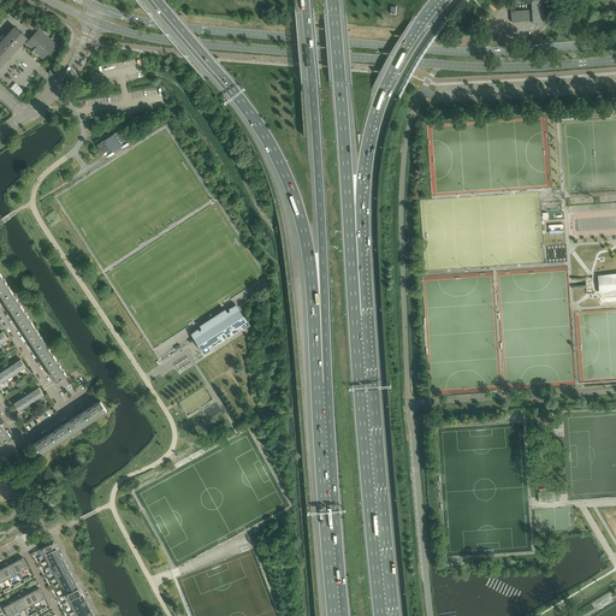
[(544,23),(542,0),(531,0),(532,10),(511,11),(511,23),(533,21),(533,24),(544,23)]
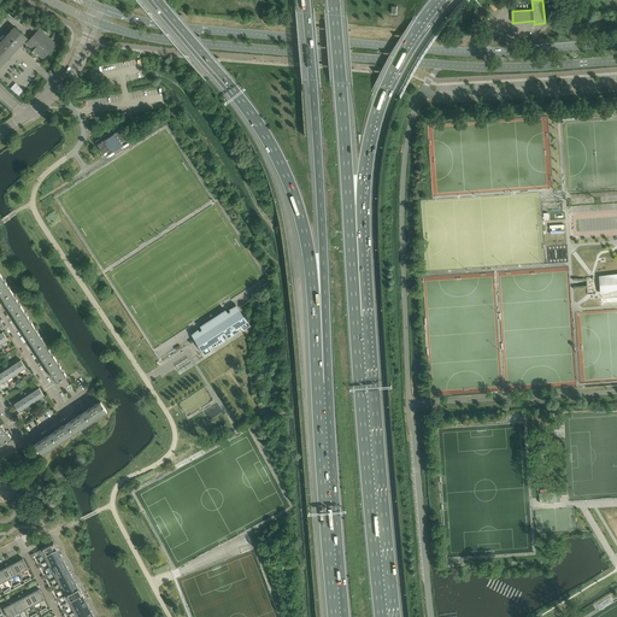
[(48,42),(51,39),(40,29),(27,43),(31,48),(30,50),(34,53),(35,52),(43,59),(53,47),(48,42)]
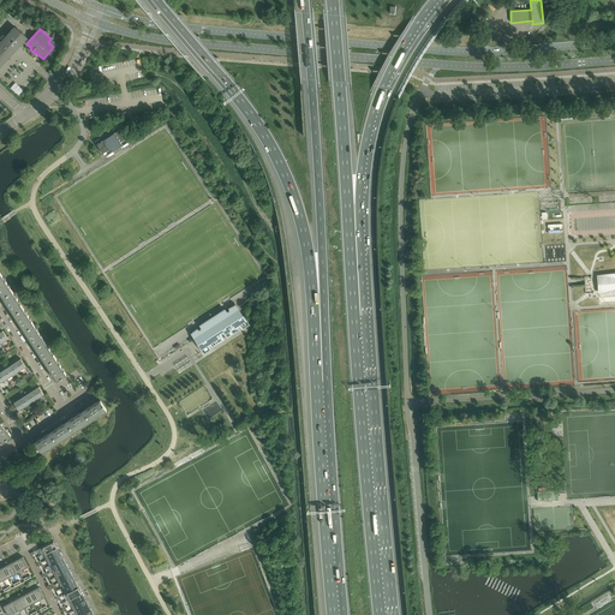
[(13,30),(0,45),(0,65),(21,43),(22,45),(25,41),(13,30)]
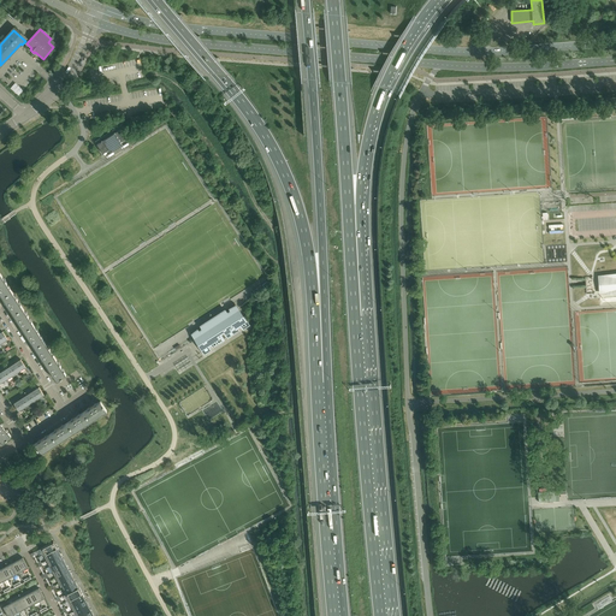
[(111,153),(122,146),(120,142),(126,138),(118,126),(95,142),(102,154),(108,150),(111,153)]
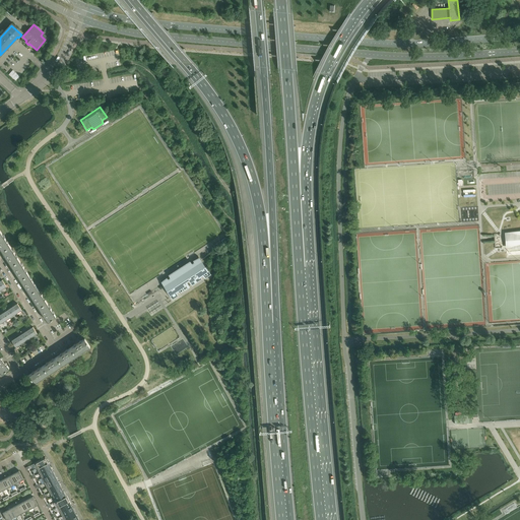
[(519,232),(509,233),(510,248),(519,246),(519,232)]
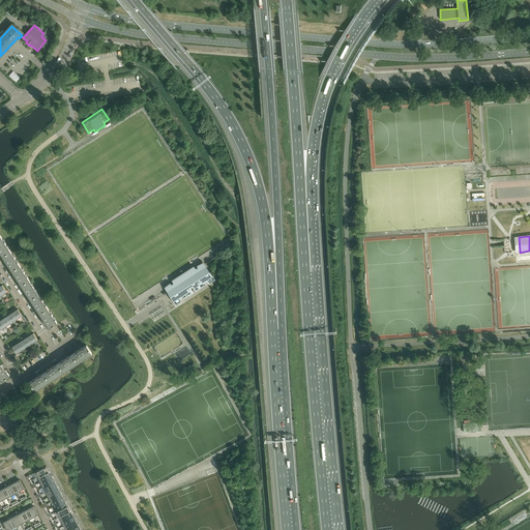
[(0,252),(2,256),(10,251),(1,237),(0,237),(0,252)]
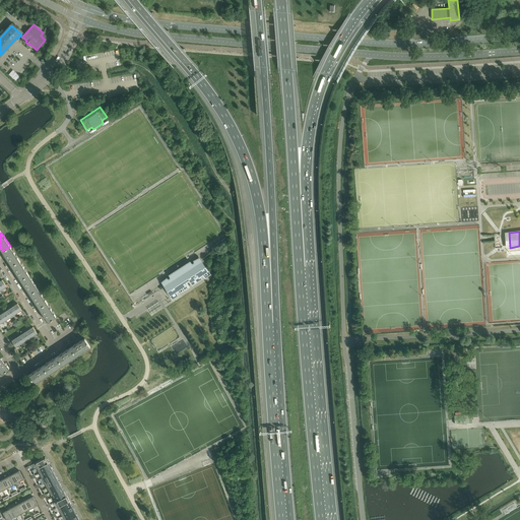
[(11,265),(19,260),(10,246),(2,251),(11,265)]
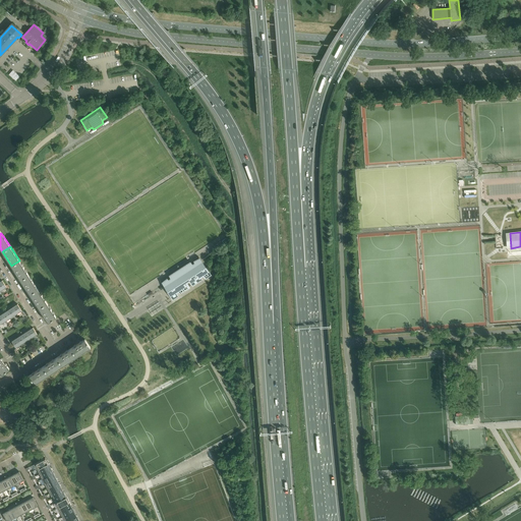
[(161,281),(169,293),(173,300),(179,297),(177,293),(179,291),(180,293),(189,287),(187,283),(189,282),(192,285),(203,279),(201,277),(204,276),(206,280),(212,276),(211,276),(198,256),(193,261),(194,264),(193,265),(190,262),(190,261),(168,275),(169,276),(171,279),(169,281),(167,278),(161,281)]
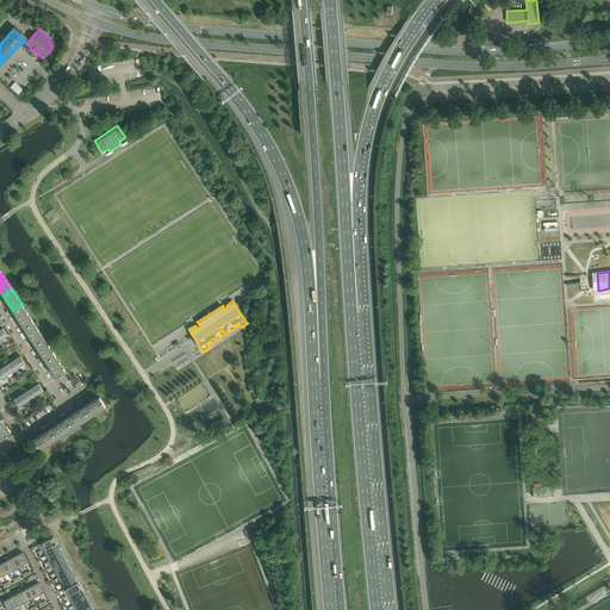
[(33,322),(23,305),(13,311),(24,328),(33,322)]
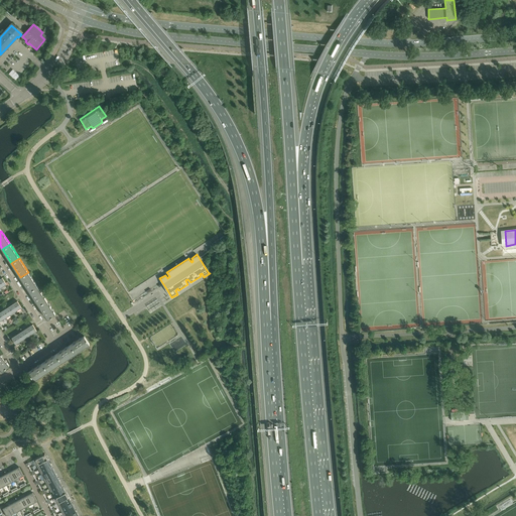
[(29,291),(37,286),(28,272),(20,277),(29,291)]
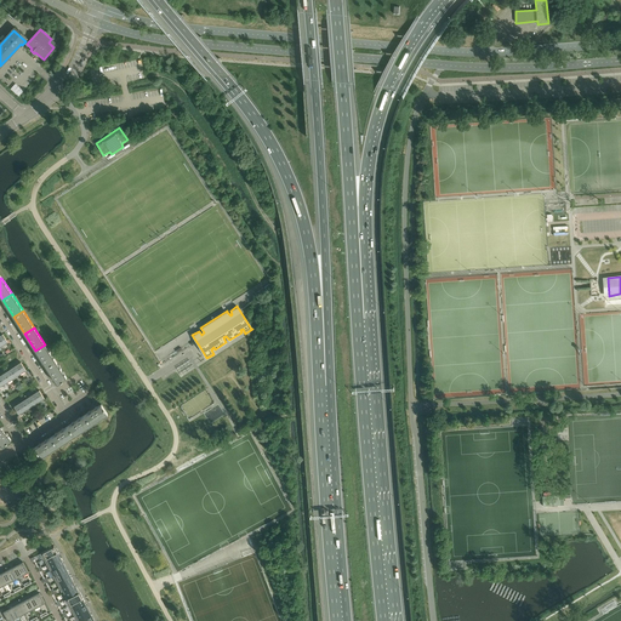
[(46,368),(56,362),(45,345),(35,351),(46,368)]
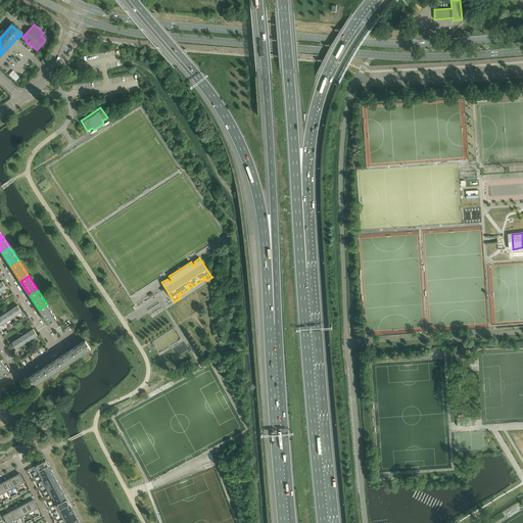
[(56,319),(47,304),(39,310),(48,324),(56,319)]
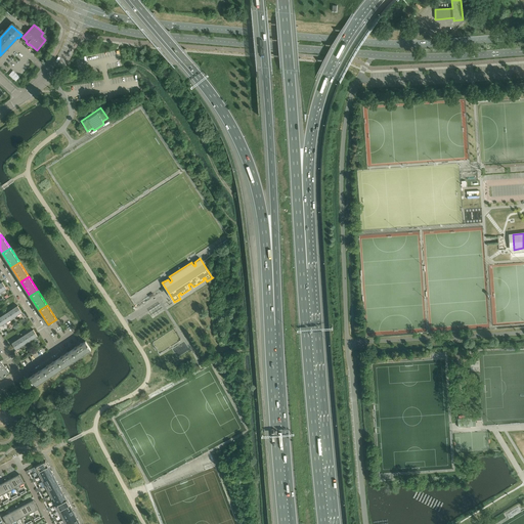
[(17,306),(12,309),(16,316),(20,313),(22,314),(23,313),(17,306)]
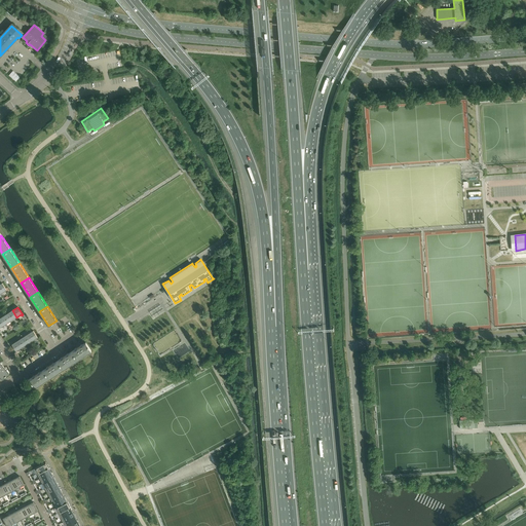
[(16,317),(12,310),(7,314),(11,321),(15,318),(16,320),(17,318),(16,317)]
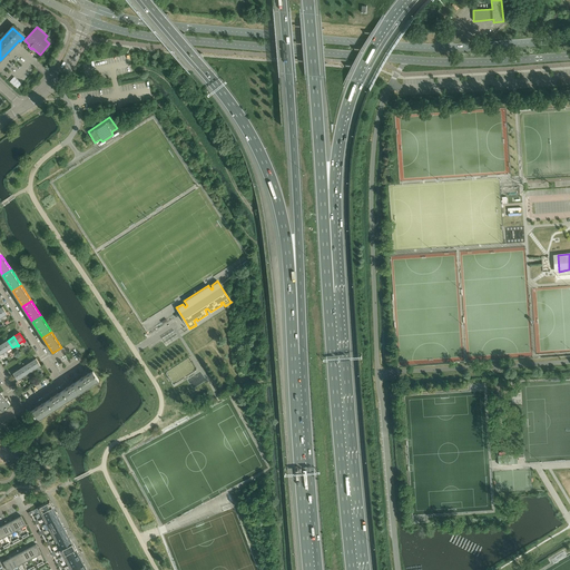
[(8,341),(2,344),(7,351),(11,349),(11,350),(13,349),(12,347),(8,341)]
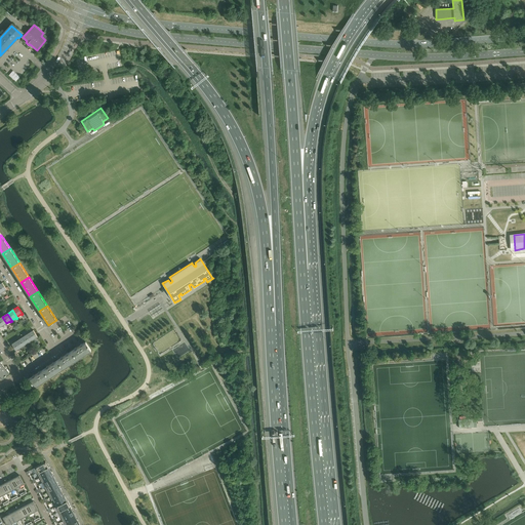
[(33,330),(28,333),(32,340),(36,337),(37,338),(38,337),(33,330)]
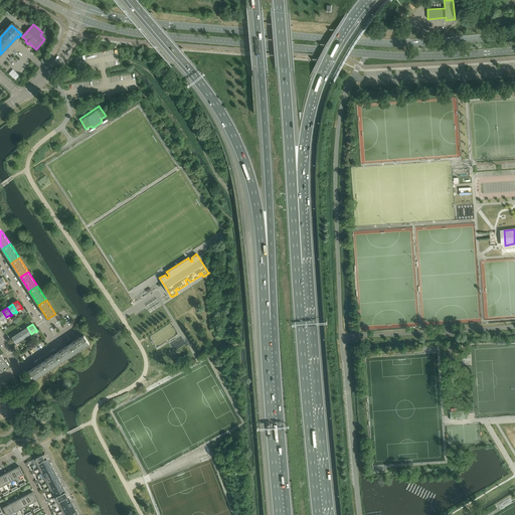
[(31,334),(27,327),(22,331),(26,337),(30,335),(31,336),(32,335),(31,334)]
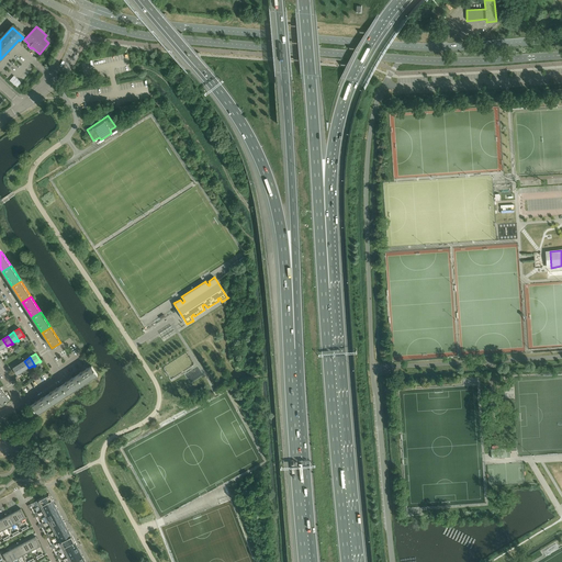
[(30,369),(29,368),(24,361),(19,364),(23,371),(27,369),(29,370),(30,369)]
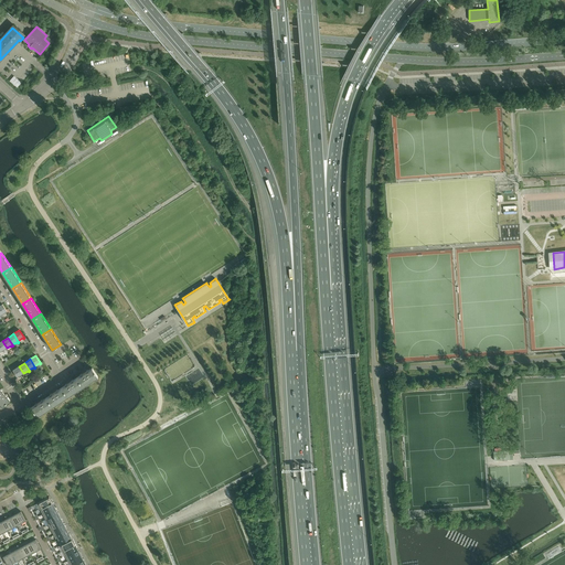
[(24,374),(23,373),(19,366),(13,370),(18,377),(21,374),(22,375),(24,374)]
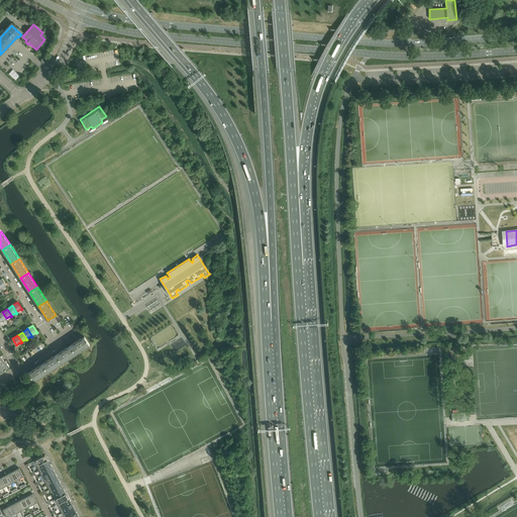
[(85,336),(71,345),(76,353),(90,344),(85,336)]
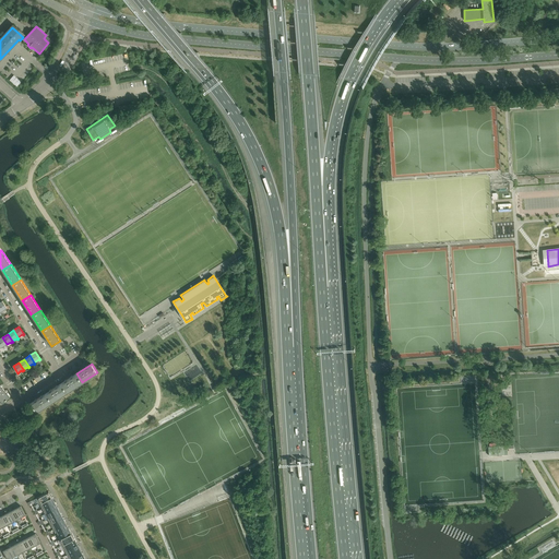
[(61,384),(67,392),(82,382),(76,373),(61,384)]
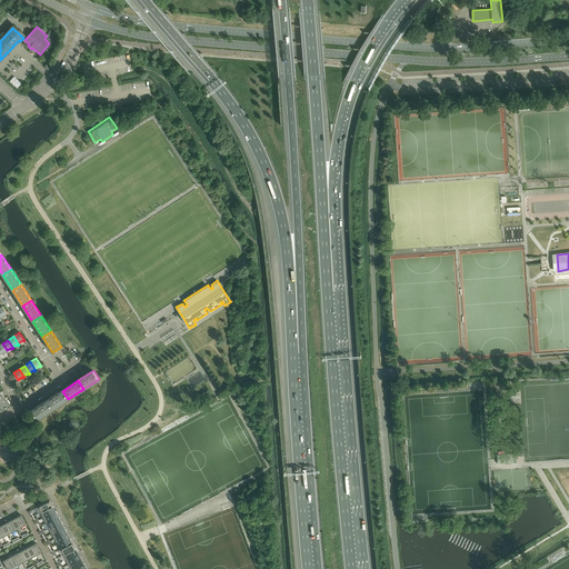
[(10,402),(0,390),(0,407),(2,409),(10,402)]
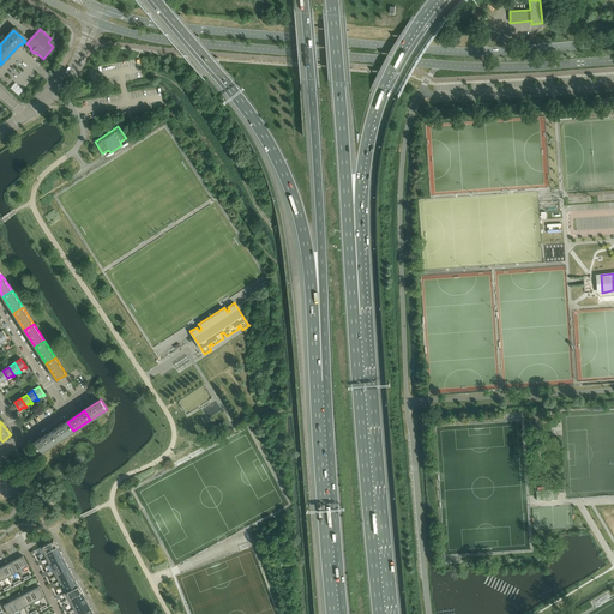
[(56,441),(73,431),(67,422),(50,433),(56,441)]
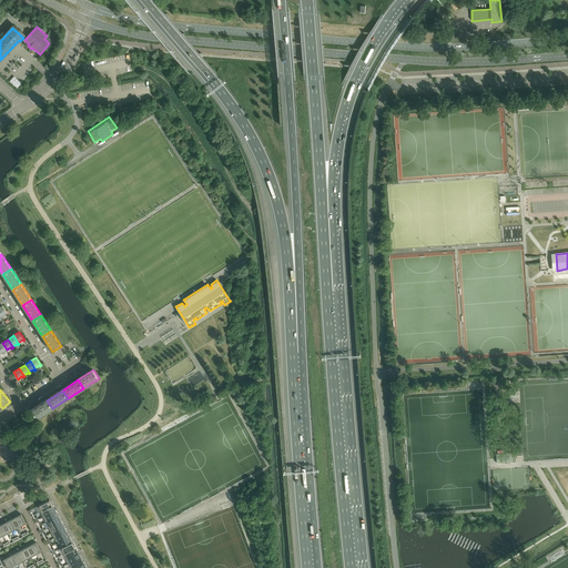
[(37,418),(52,408),(47,401),(31,409),(37,418)]
